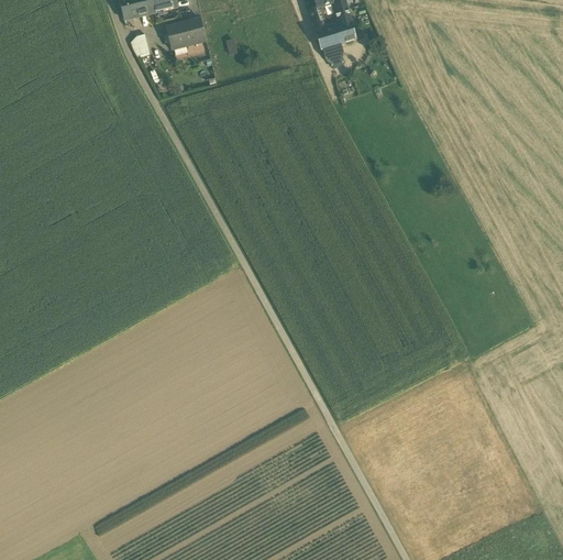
[(119,0),(123,19),(154,11),(178,6),(176,0),(119,0)]
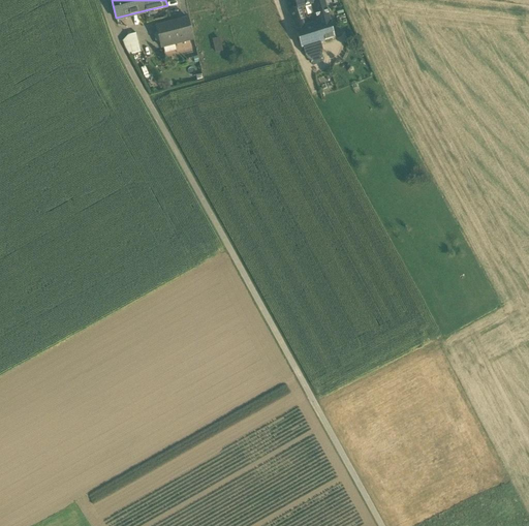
[(294,0),(297,6),(298,8),(312,3),(317,1),(317,0),(294,0)]
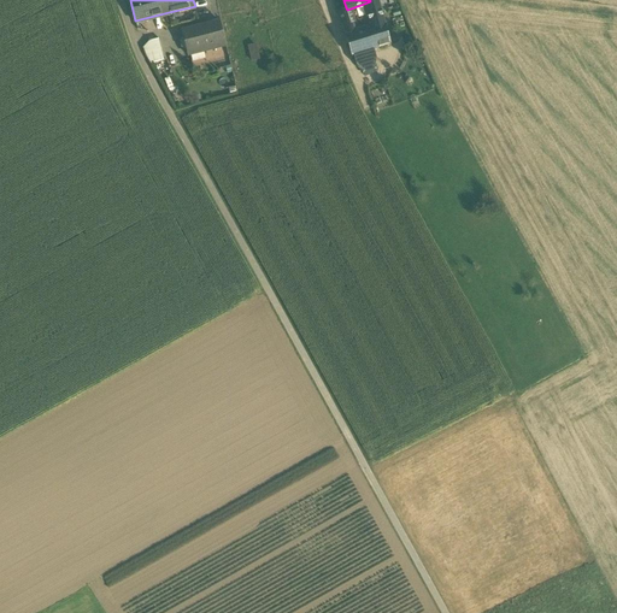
[(364,4),(372,28),(378,47),(389,43),(377,0),(370,0),(370,1),(364,4)]
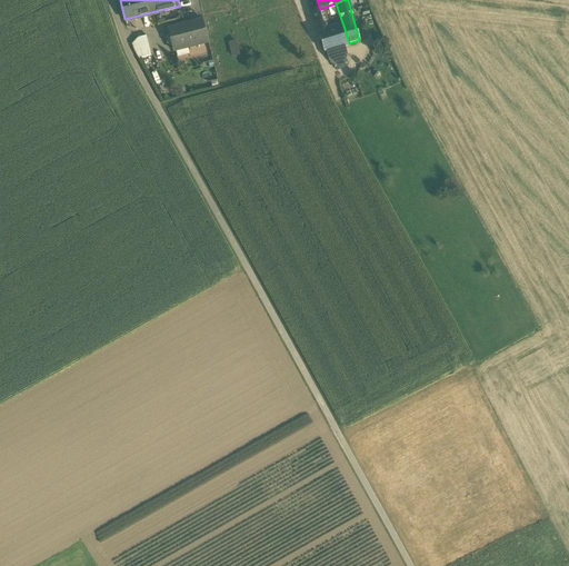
[(311,9),(313,20),(322,18),(320,9),(319,7),(311,9)]
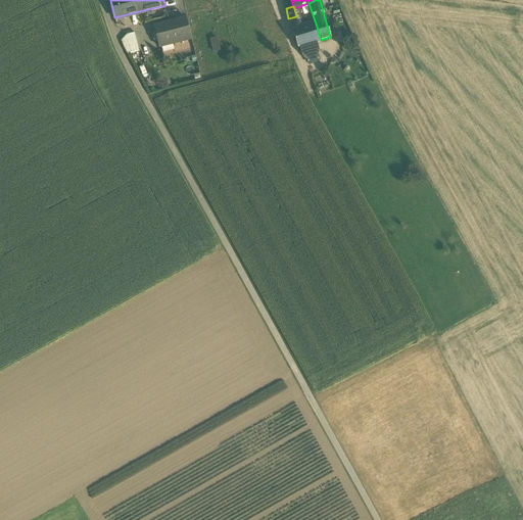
[(155,25),(156,32),(154,32),(154,34),(155,38),(156,39),(158,39),(160,45),(192,37),(187,16),(155,25)]
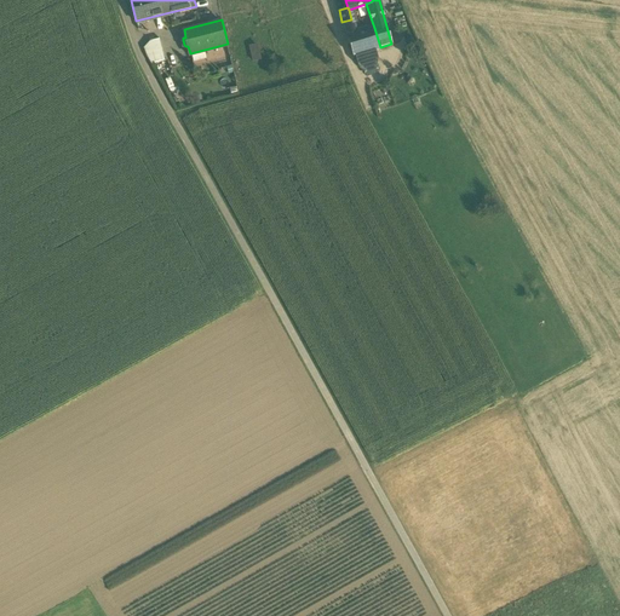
[(342,22),(346,35),(356,33),(351,19),(342,22)]
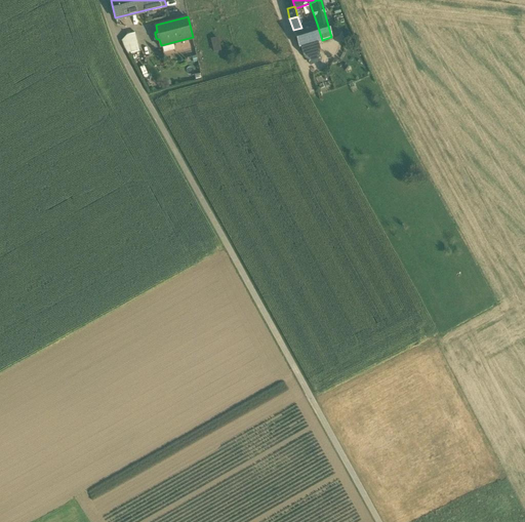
[(317,24),(301,28),(293,30),(297,46),(299,46),(317,41),(322,40),(317,24)]
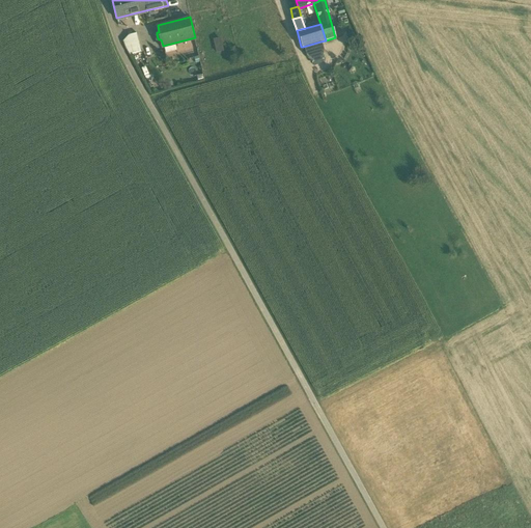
[(126,47),(130,53),(141,50),(136,32),(130,33),(123,39),(126,47)]
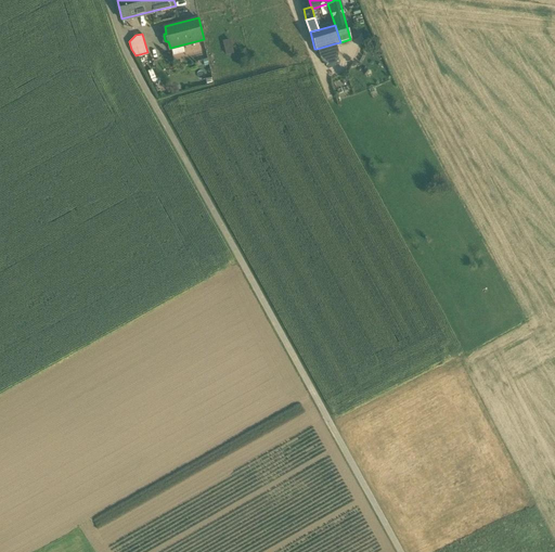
[(222,39),(226,53),(233,52),(230,38),(222,39)]
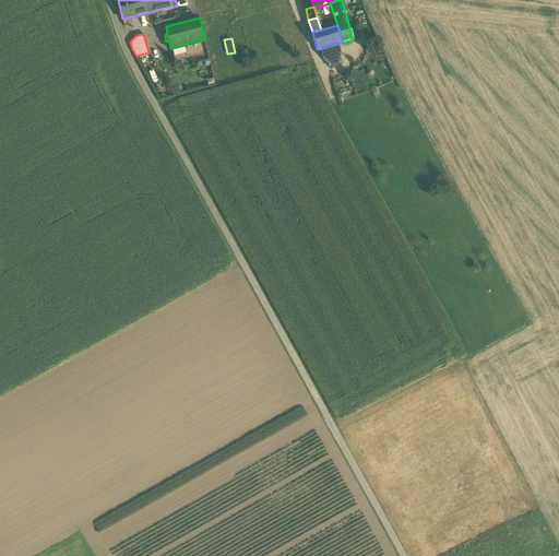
[(322,58),(329,64),(337,62),(339,58),(341,52),(337,44),(319,49),(322,58)]
